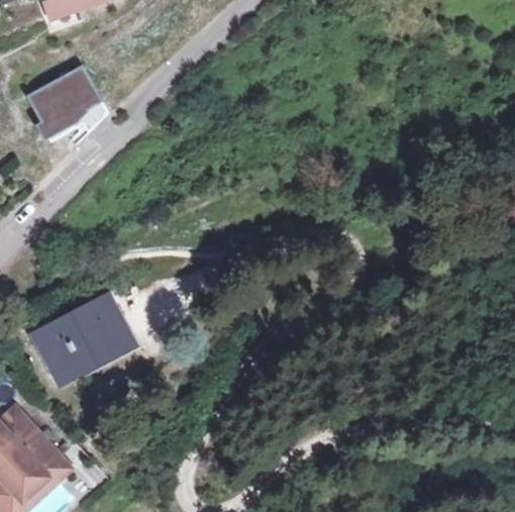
[(42,0),(50,18),(77,9),(101,0),(1,0),(0,1),(0,4),(1,6),(17,0),(42,0)]
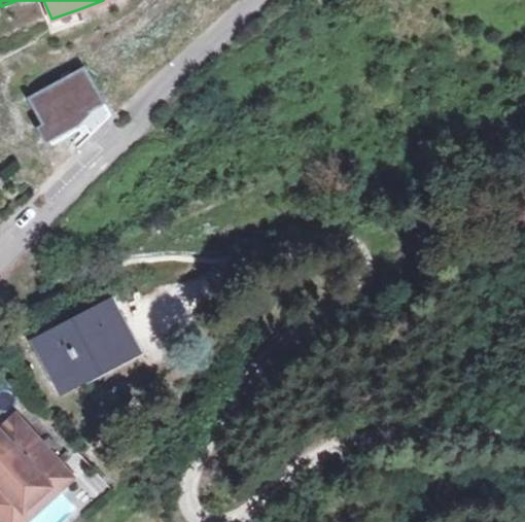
[(38,0),(51,33),(82,21),(78,9),(51,19),(43,0),(38,0)]
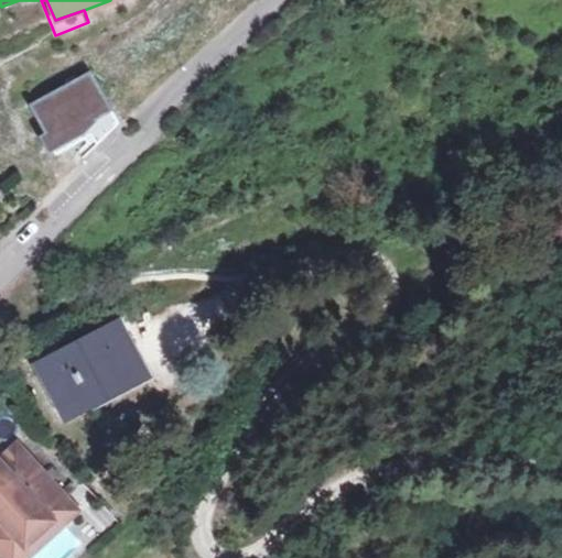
[(89,69),(28,105),(51,145),(96,120),(112,110),(89,69)]
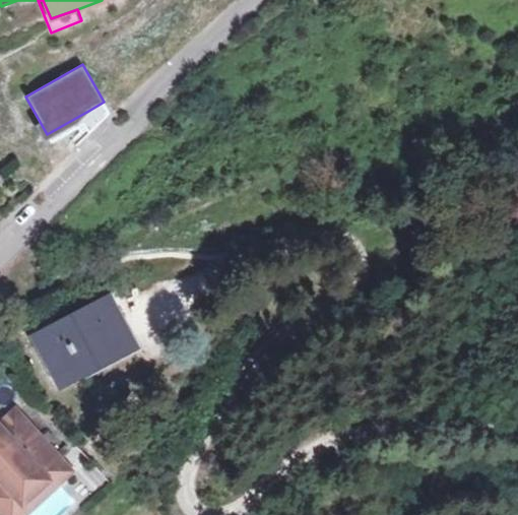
[(110,113),(104,102),(88,111),(47,134),(52,143),(83,125),(88,135),(110,113)]
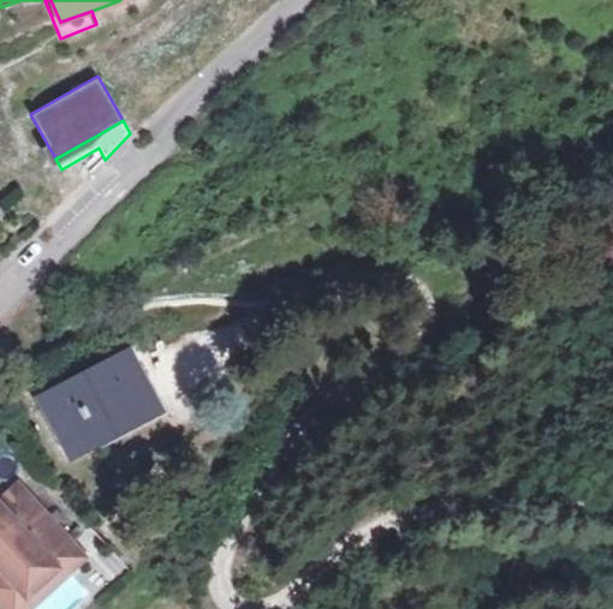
[(150,407),(123,357),(47,398),(73,448),(150,407)]
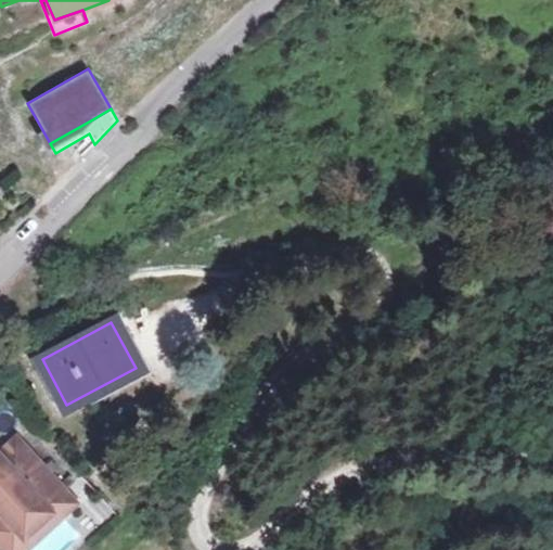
[(65,495),(17,442),(0,457),(0,514),(2,516),(0,519),(0,549),(24,549),(25,539),(21,535),(46,511),(50,516),(64,516),(65,495)]
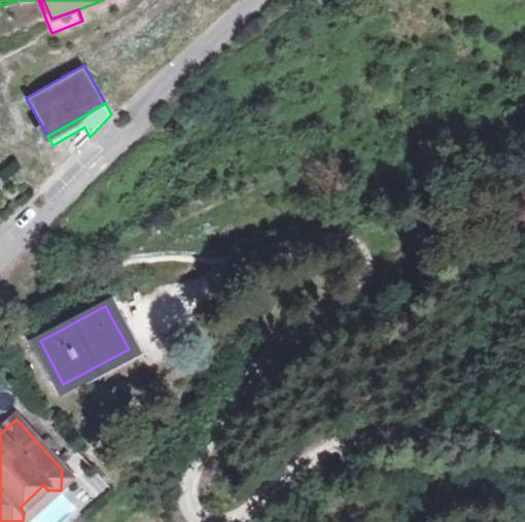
All buildings are outlined.
